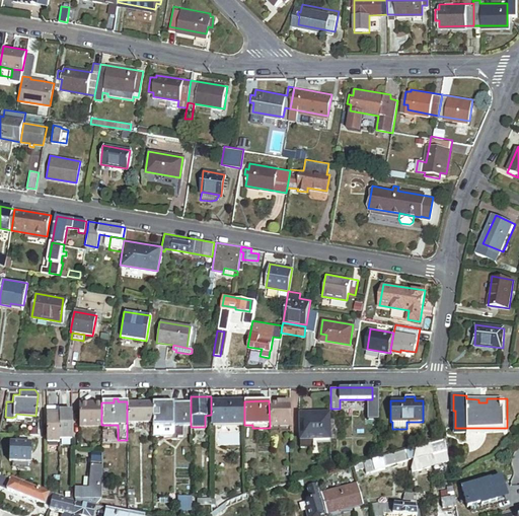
[(270,427),(290,427),(289,400),(282,400),(282,402),(277,403),(269,403),(270,425),(270,427)]
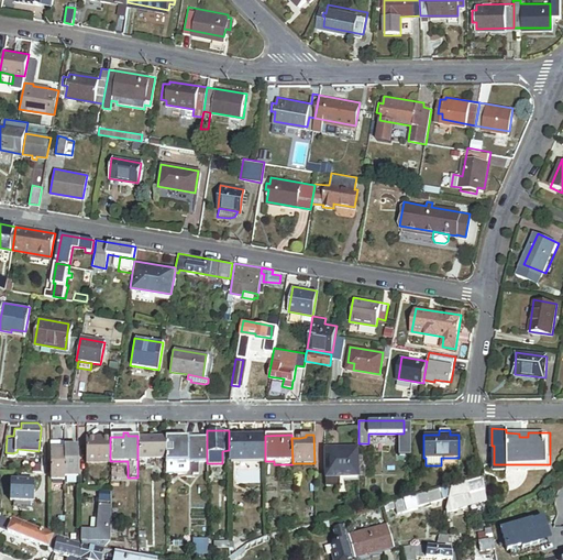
[(165,436),(138,436),(138,457),(166,456),(165,436)]
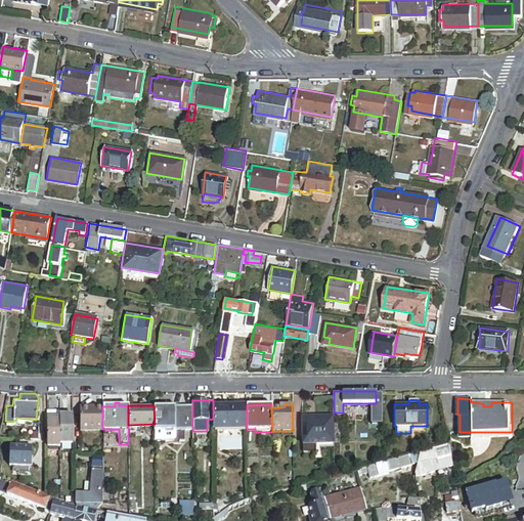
[(175,405),(154,405),(155,424),(155,429),(163,429),(163,436),(175,436),(175,429),(175,405)]
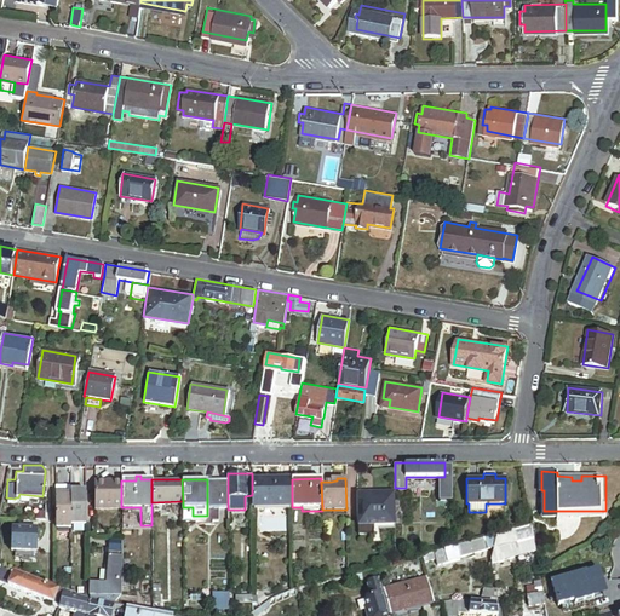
[(228,479),(207,479),(207,507),(228,507),(228,479)]
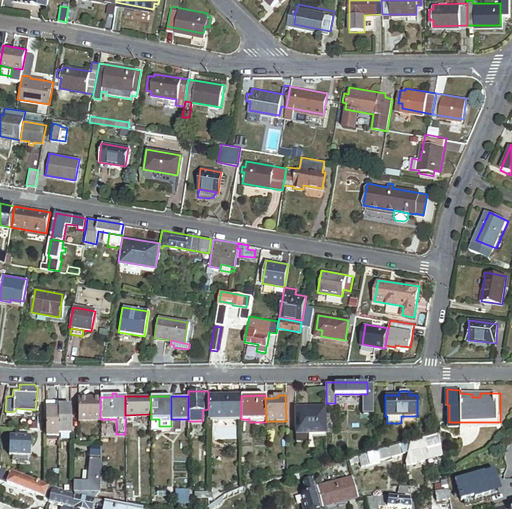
[(241,416),(241,396),(208,396),(208,409),(208,416),(241,416)]
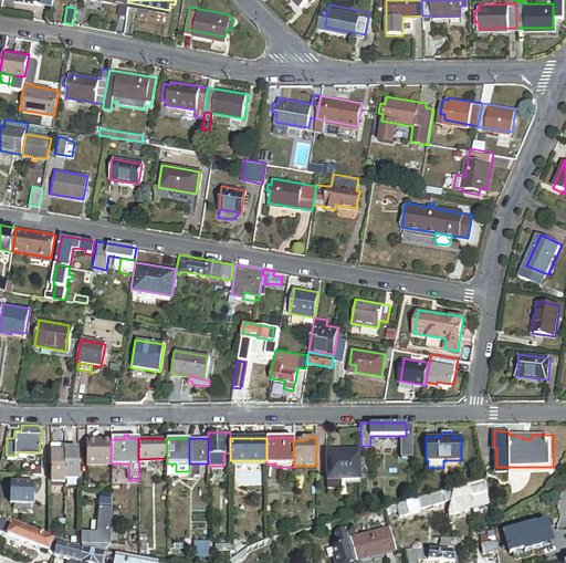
[(86,464),(111,464),(111,439),(102,439),(102,440),(86,440),(86,464)]
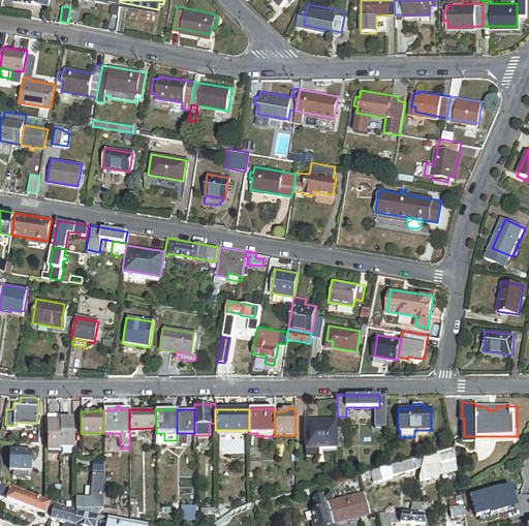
[(60,446),(72,446),(72,416),(60,416),(60,421),(60,446)]
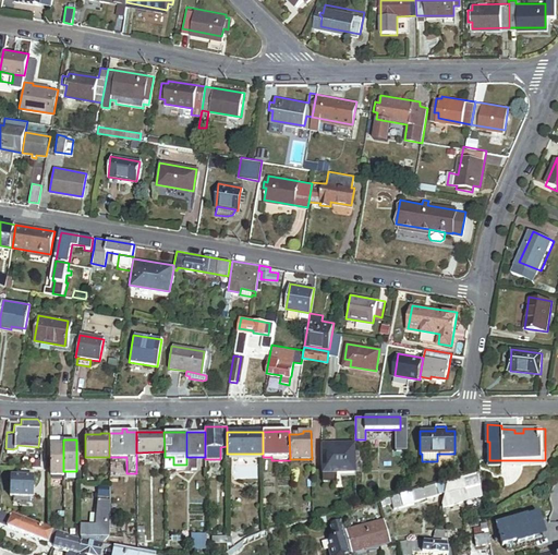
[(63,475),(63,471),(63,444),(49,444),(49,475),(63,475)]
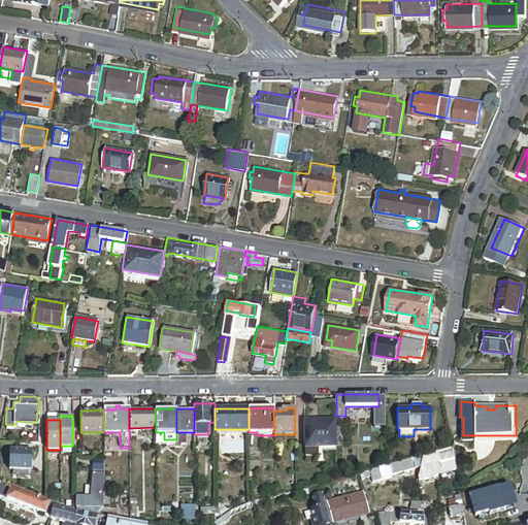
[(336,420),(305,420),(304,449),(336,450),(336,420)]
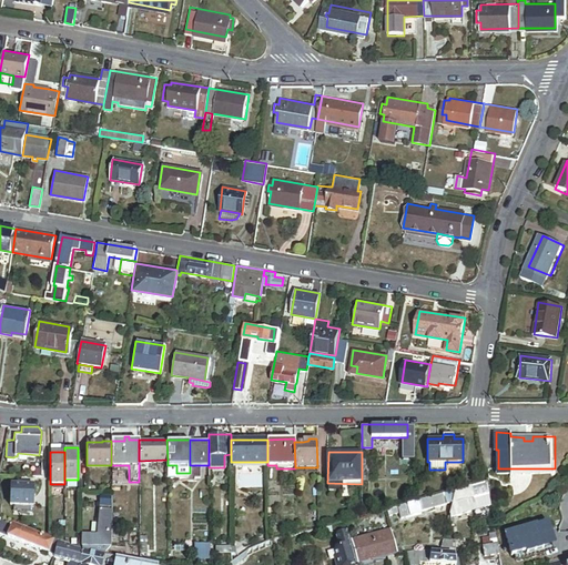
[(470,508),(469,502),(474,501),(473,494),(488,490),(487,478),(474,483),(454,488),(456,497),(453,498),(455,506),(450,507),(449,515),(470,508)]
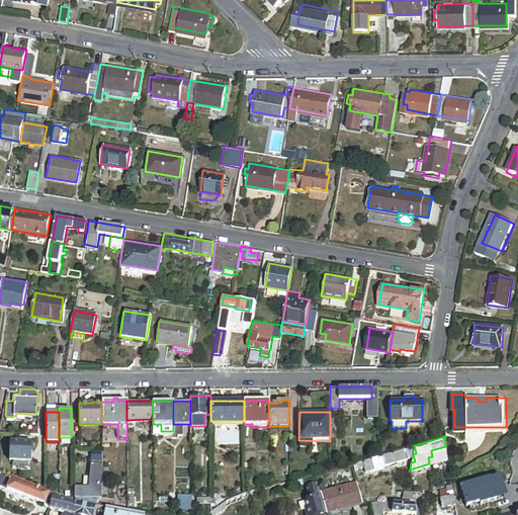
[(71,437),(59,437),(59,441),(59,445),(71,445),(71,437)]
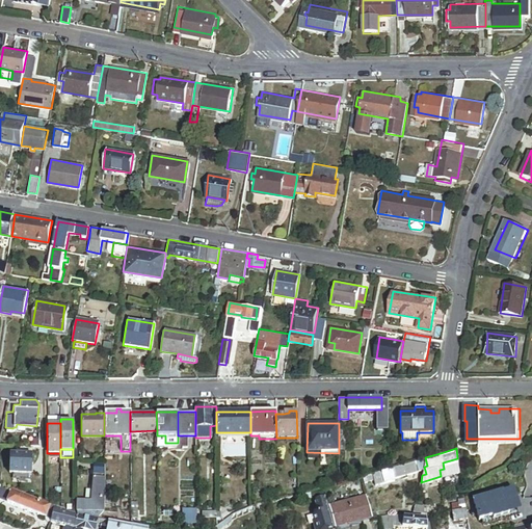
[(31,453),(8,451),(6,471),(29,473),(31,453)]
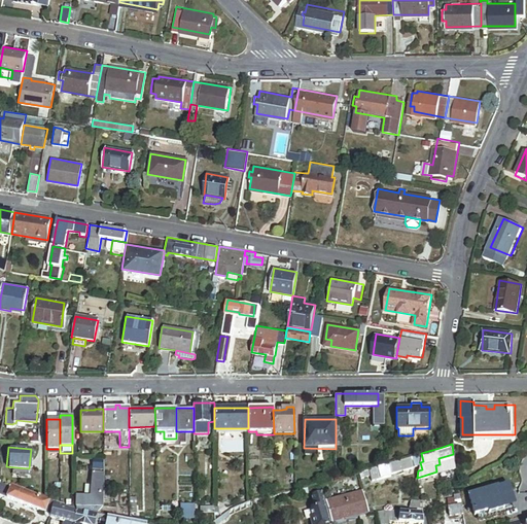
[(390,474),(389,472),(418,463),(421,453),(364,469),(366,476),(372,474),(373,479),(390,474)]
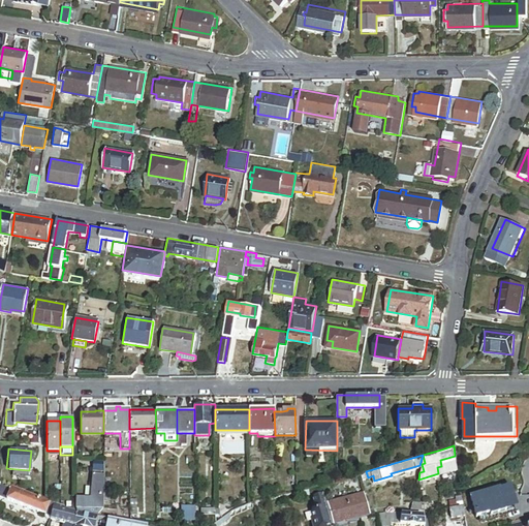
[(458,472),(457,463),(455,456),(440,460),(441,466),(437,467),(438,473),(446,471),(447,475),(458,472)]
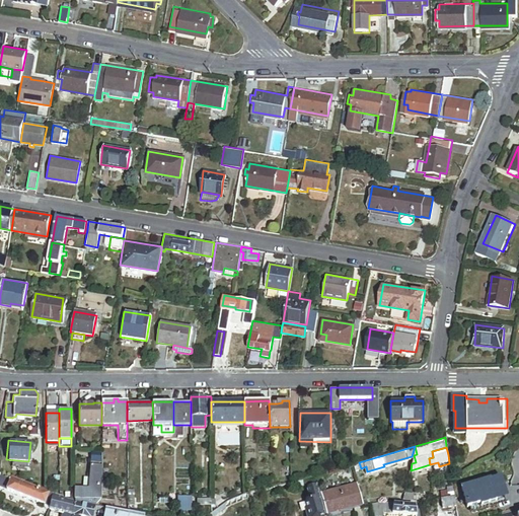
[(89,487),(74,487),(75,501),(94,506),(95,504),(102,505),(102,498),(102,482),(102,463),(90,462),(89,487)]
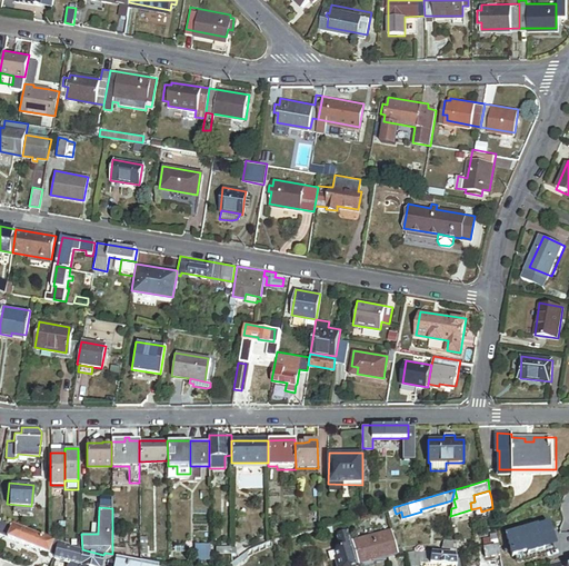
[(386,516),(396,514),(393,507),(383,509),(386,516)]
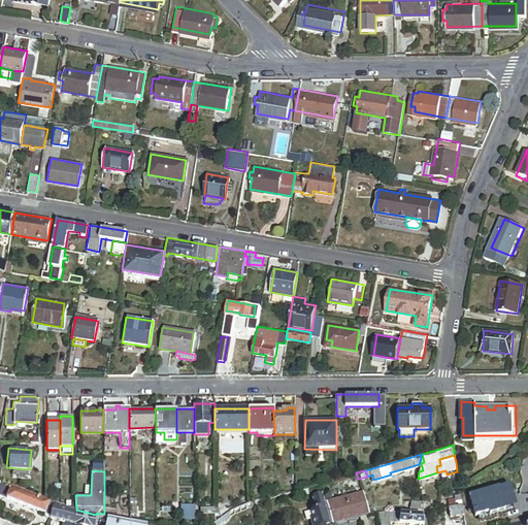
[(0,493),(44,511),(48,500),(9,485),(3,483),(1,488),(0,487),(0,493)]
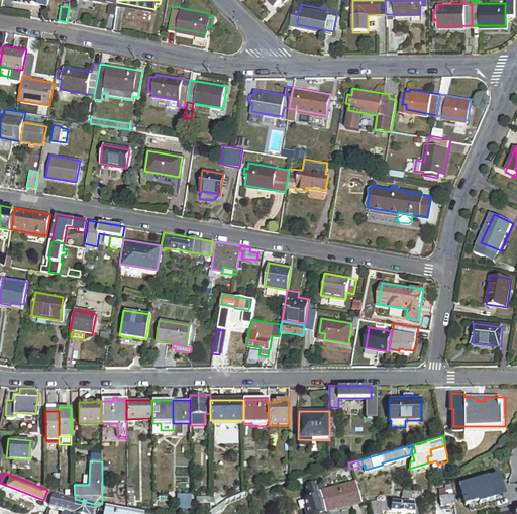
[(308,513),(323,509),(315,479),(304,482),(307,492),(302,493),(308,513)]
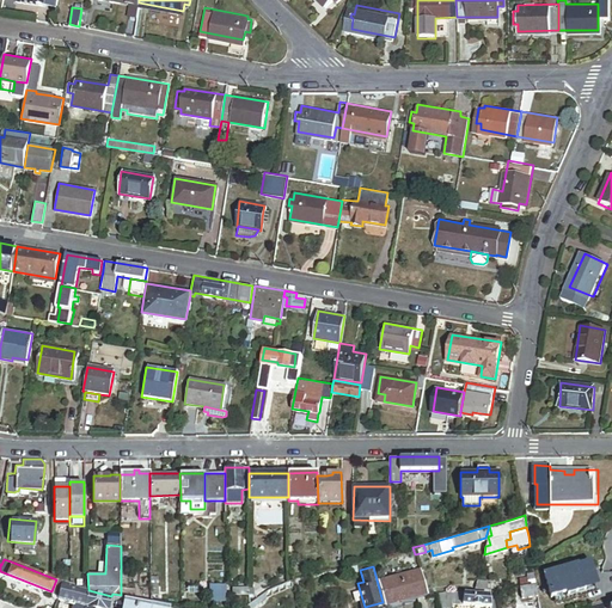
[(429,587),(423,588),(418,569),(378,579),(385,605),(430,593),(429,587)]
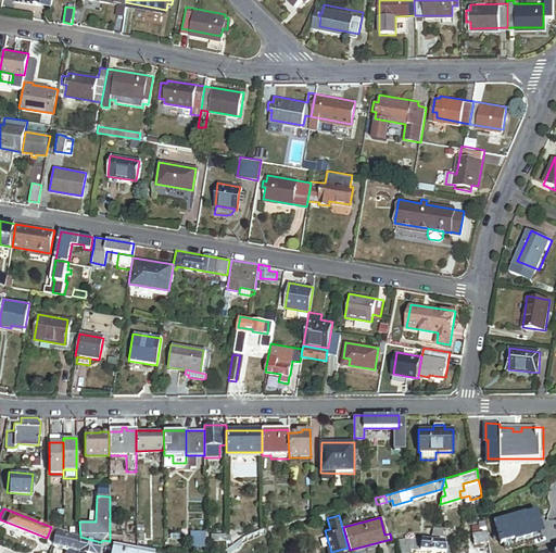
[(472,532),(487,530),(485,519),(478,520),(479,523),(471,524),(472,528),(470,528),(470,532),(472,532)]
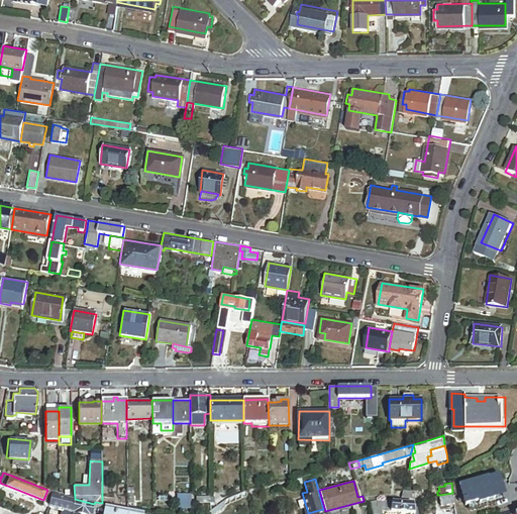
[(401,495),(411,497),(412,490),(402,488),(401,495)]
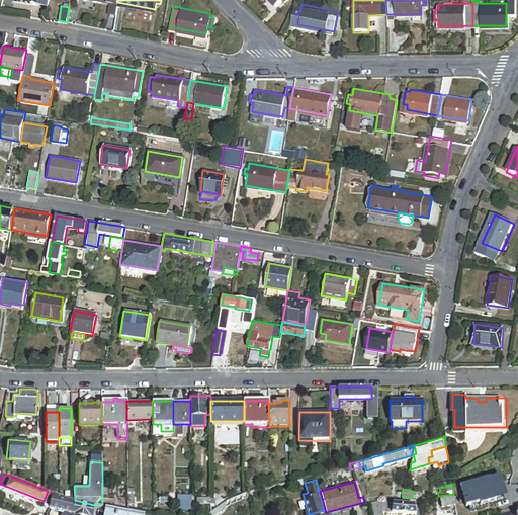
[(50,503),(52,495),(52,492),(48,491),(44,501),(50,503)]
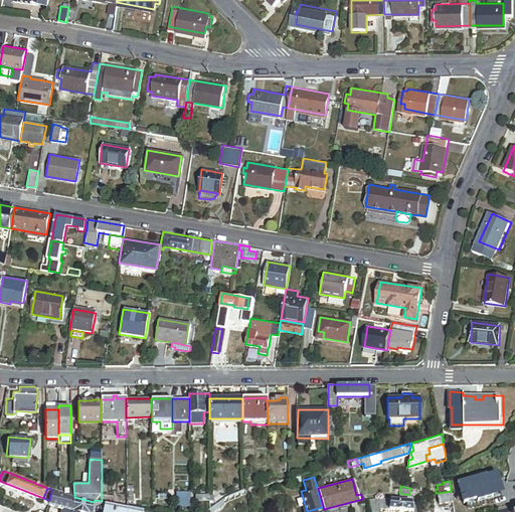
[(439,503),(452,501),(451,491),(438,493),(439,503)]
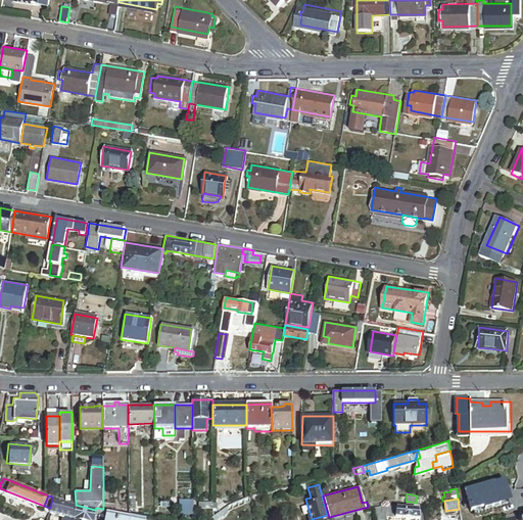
[(73,519),(73,517),(76,505),(52,500),(50,508),(49,511),(63,514),(68,516),(68,518),(73,519)]
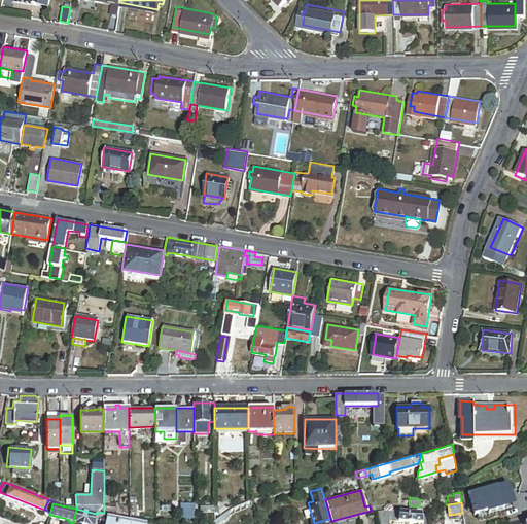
[(389,518),(423,521),(421,513),(420,511),(389,508),(377,510),(379,521),(389,523),(389,518)]
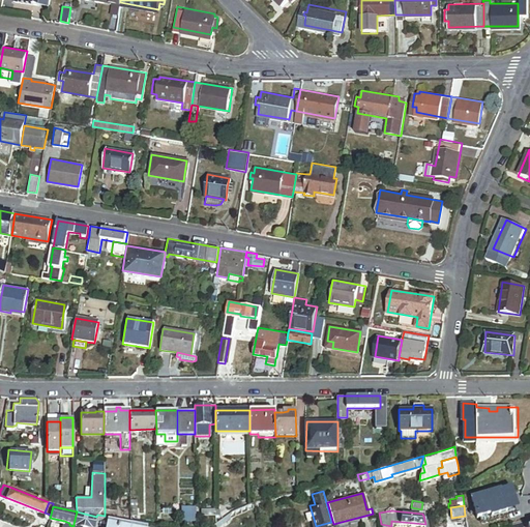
[(74,524),(89,526),(95,526),(98,517),(96,517),(77,511),(74,524)]
